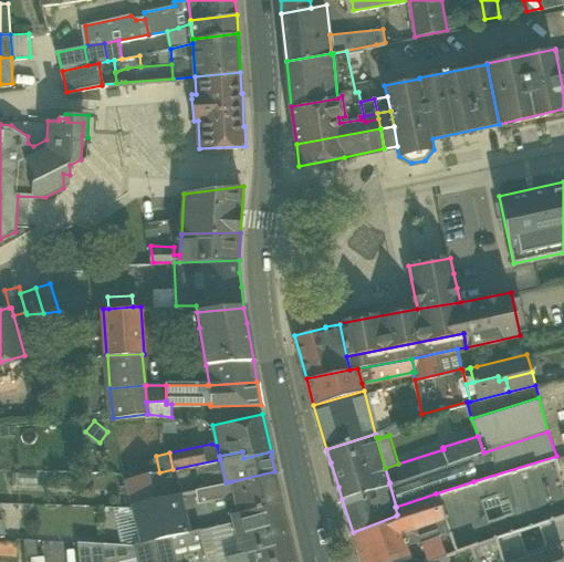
[(444,519),(448,531),(456,551),(471,545),(497,537),(563,514),(563,480),(556,456),(473,481),(436,493),(444,519)]
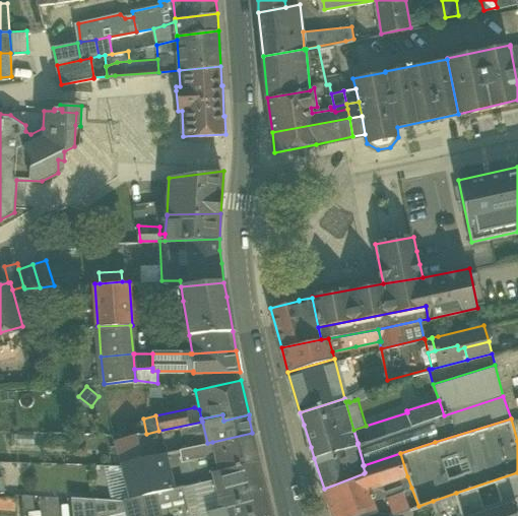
[(35,432),(12,432),(12,444),(35,445),(35,432)]
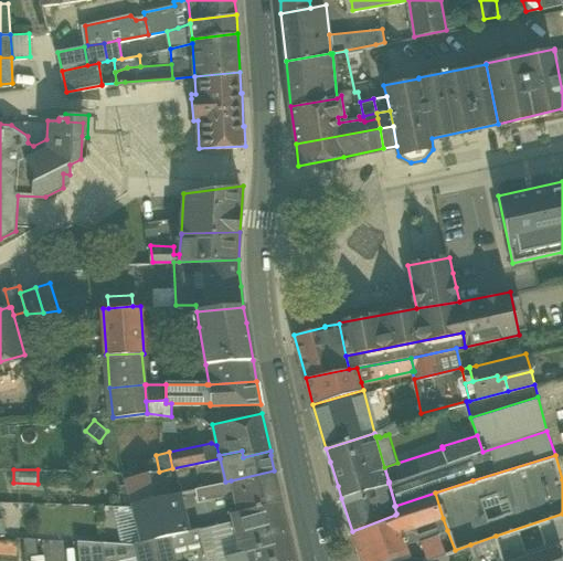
[(274,470),(231,480),(233,493),(237,510),(251,508),(271,504),(280,501),(282,501),(274,470)]
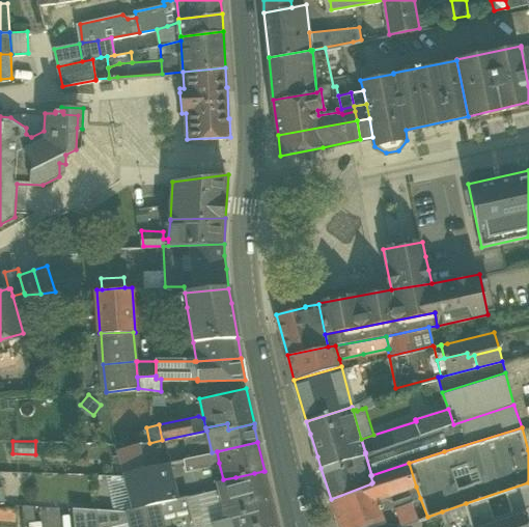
[(126,473),(127,473),(154,465),(149,443),(119,449),(126,473)]
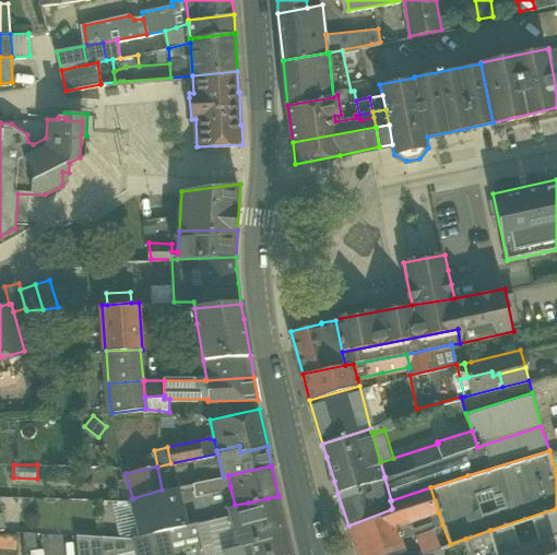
[(196,494),(230,487),(228,475),(223,476),(193,483),(196,494)]
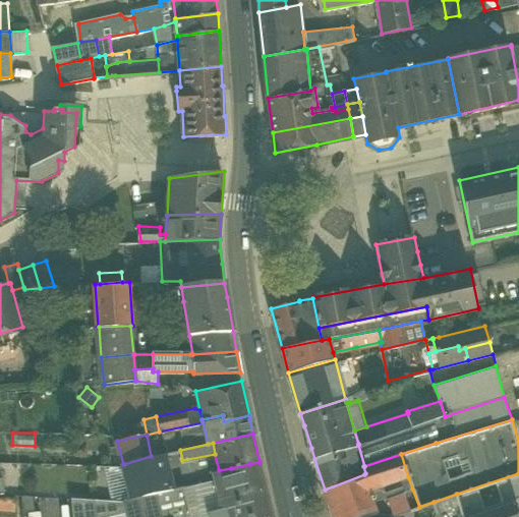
[(180,450),(165,453),(168,464),(182,460),(180,450)]
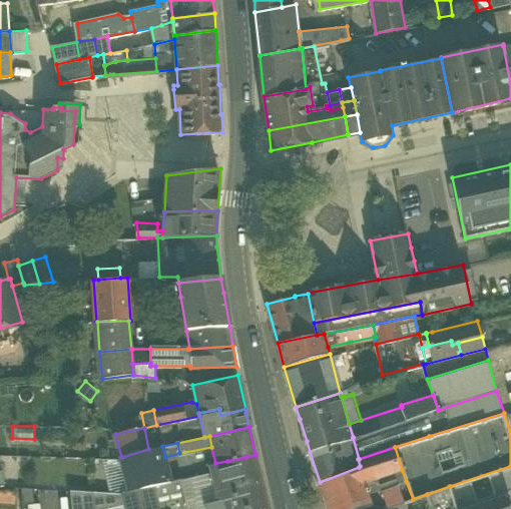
[(122,457),(121,457),(129,491),(171,481),(165,457),(162,446),(148,449),(122,457)]
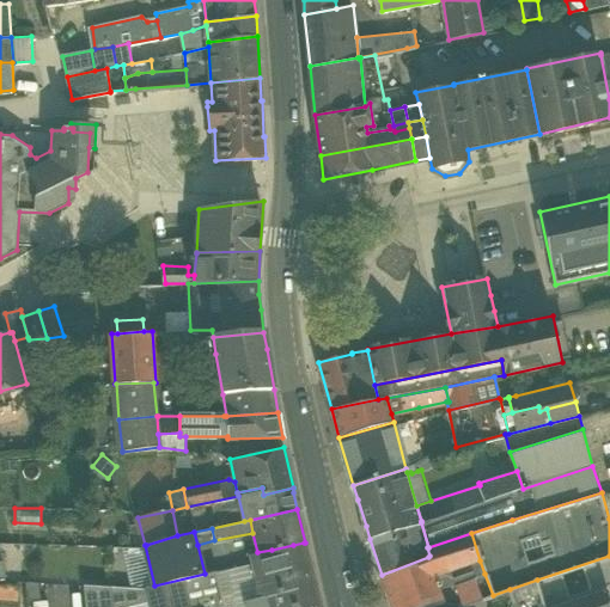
[(471,533),(428,547),(427,547),(429,556),(428,557),(433,570),(443,572),(471,563),(480,560),(471,533)]
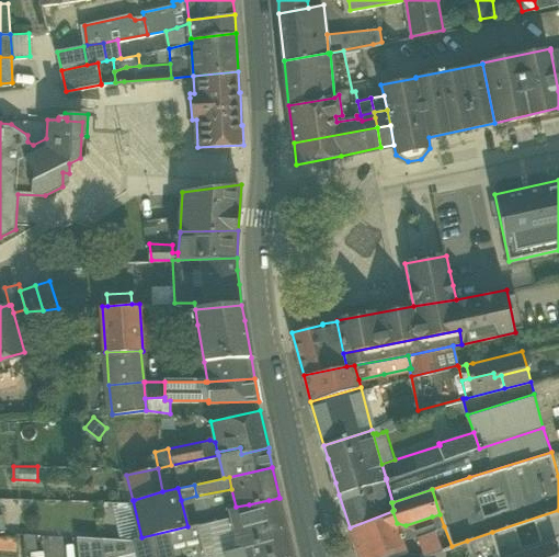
[(230,515),(231,521),(282,509),(278,498),(269,500),(249,504),(236,507),(228,507),(228,508),(230,515)]
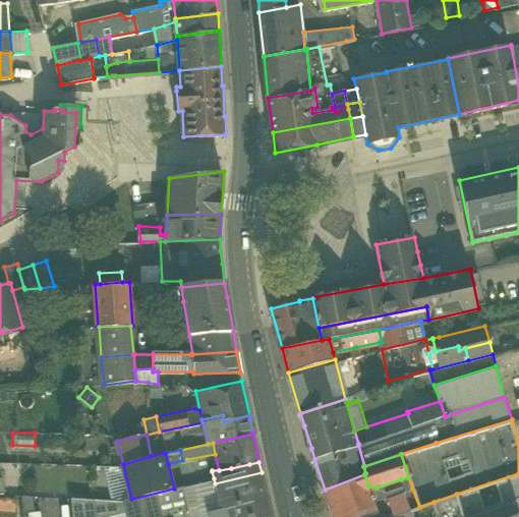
[(131,499),(123,464),(104,463),(113,500),(124,501),(124,500),(131,499)]
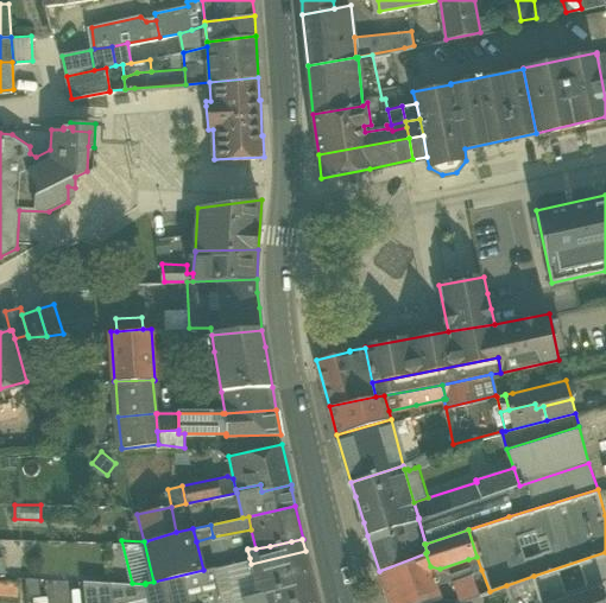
[(313,582),(305,551),(251,564),(258,595),(313,582)]
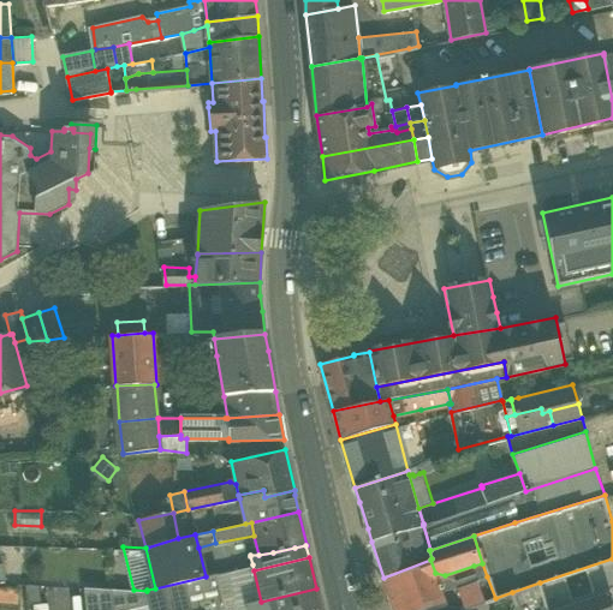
[(548,609),(612,586),(612,558),(540,582),(543,594),(548,609)]
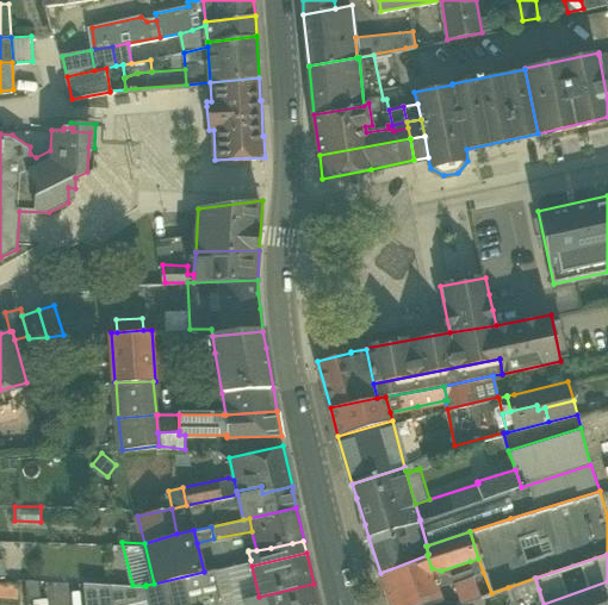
[(432,568),(427,555),(380,573),(391,604),(423,604),(441,598),(436,584),(432,568)]
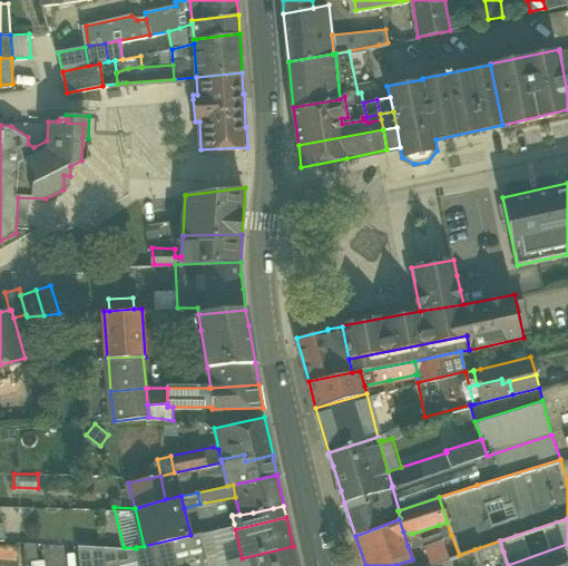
[(412,534),(403,532),(408,546),(427,544),(451,535),(447,523),(439,525),(441,532),(423,538),(412,534)]
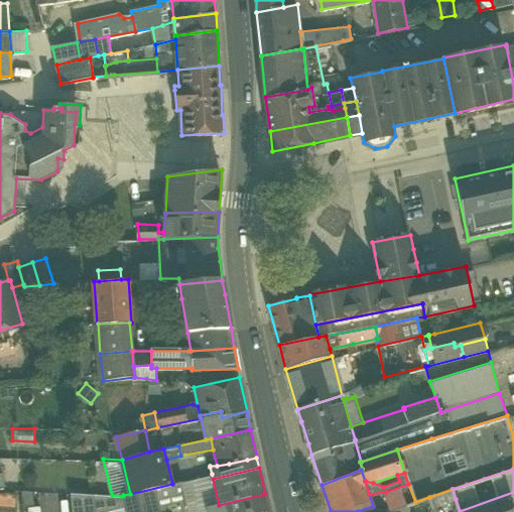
[(212,474),(183,481),(189,506),(202,503),(203,509),(200,509),(200,511),(209,511),(208,508),(219,505),(213,479),(212,474)]
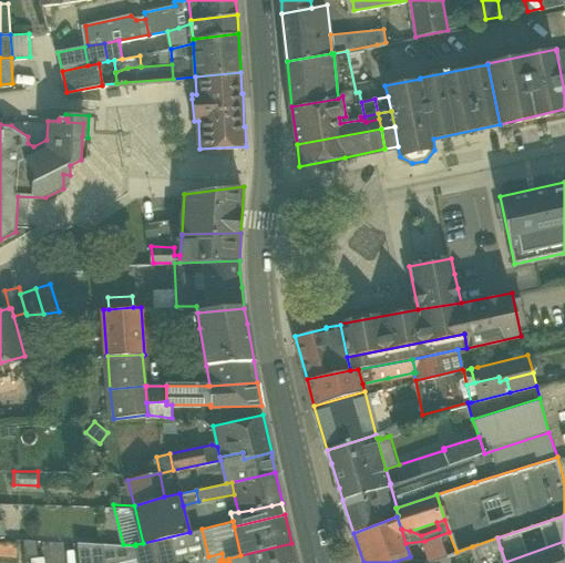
[(135,544),(135,545),(139,558),(140,562),(206,562),(209,562),(219,560),(223,560),(222,553),(208,556),(202,529),(189,532),(143,543),(135,544)]
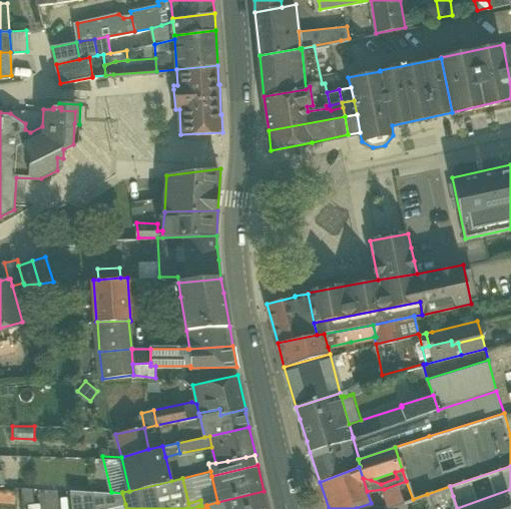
[(390,507),(413,499),(406,481),(384,489),(390,507)]
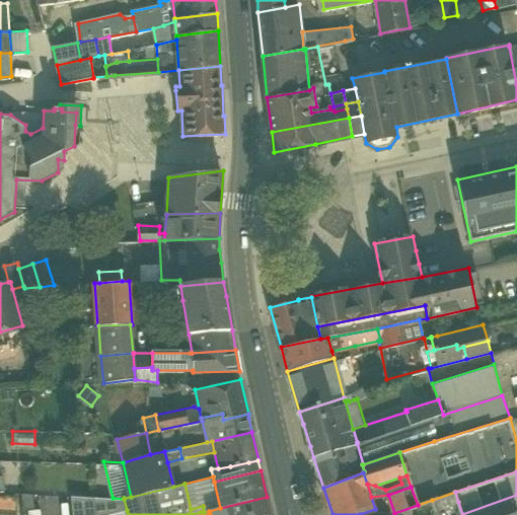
[(33,493),(22,492),(23,507),(34,506),(33,493)]
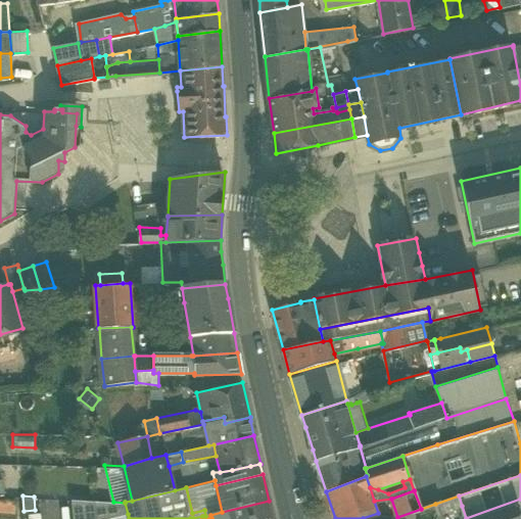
[(459,496),(435,504),(438,515),(462,506),(459,496)]
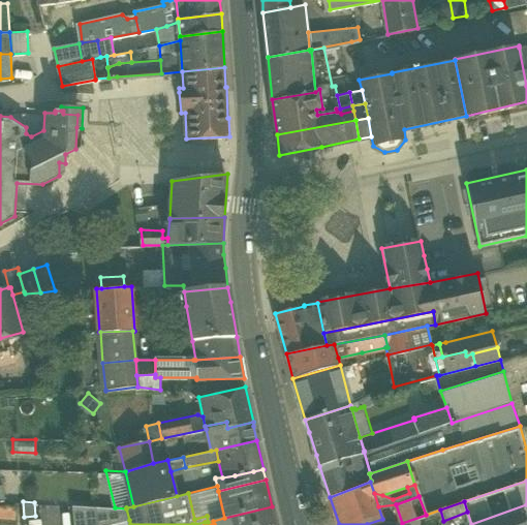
[(0,516),(16,517),(17,504),(0,503),(0,516)]
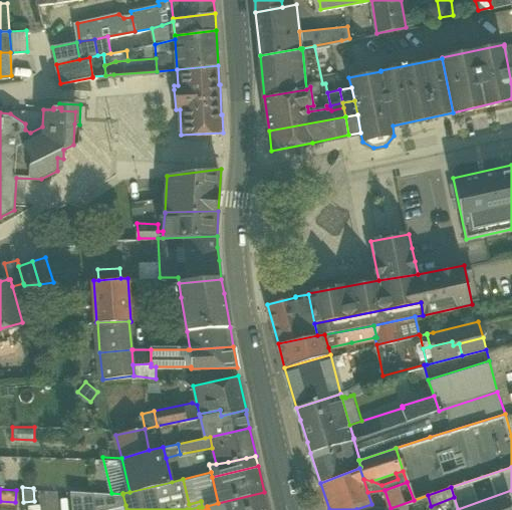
[(465,509),(511,494),(511,490),(458,509),(465,509)]
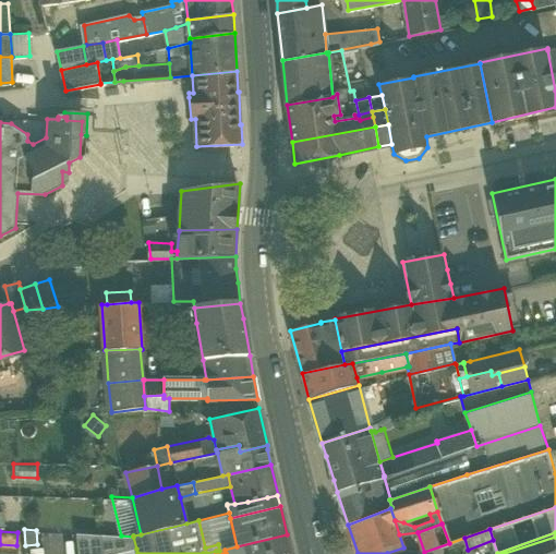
[(77,533),(79,553),(106,553),(104,534),(77,533)]
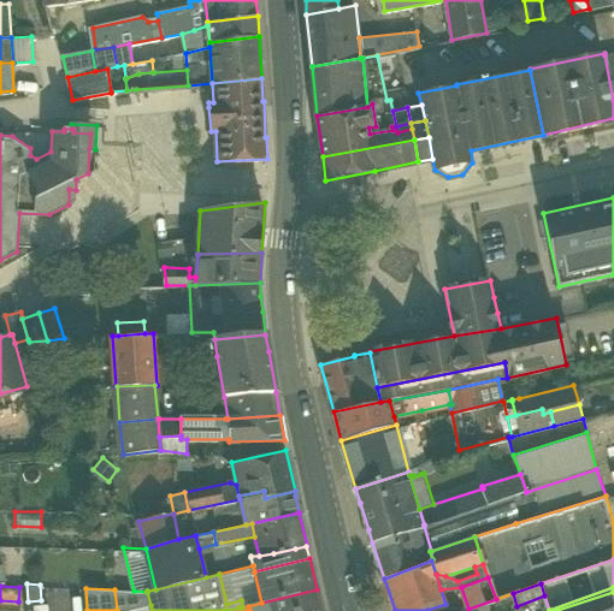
[(120,610),(131,609),(151,605),(147,592),(134,591),(114,589),(117,610),(120,610)]
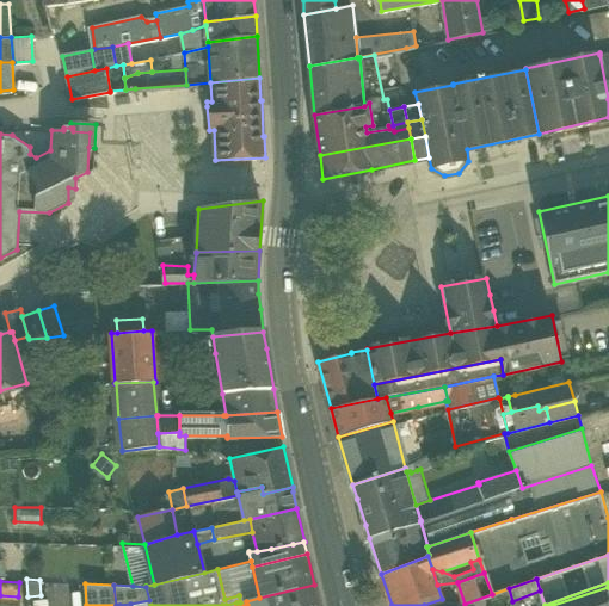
[(319,605),(314,585),(259,598),(246,601),(247,605),(319,605)]
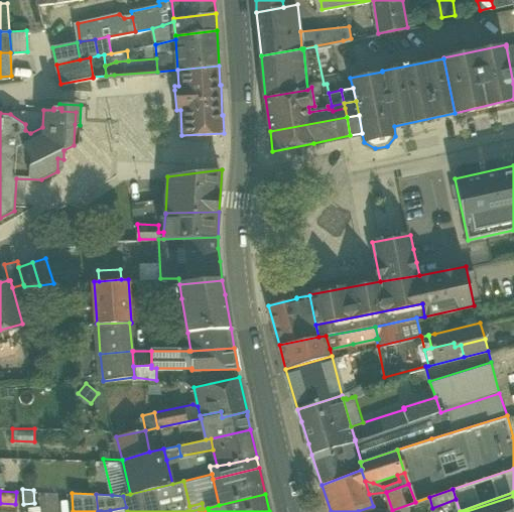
[(513,496),(467,511),(513,511),(513,496)]
